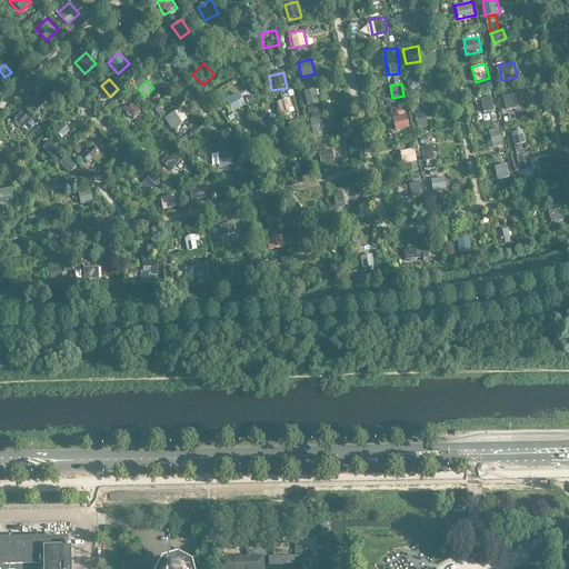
[(226,98),(233,111),(247,103),(239,90),(226,98)]
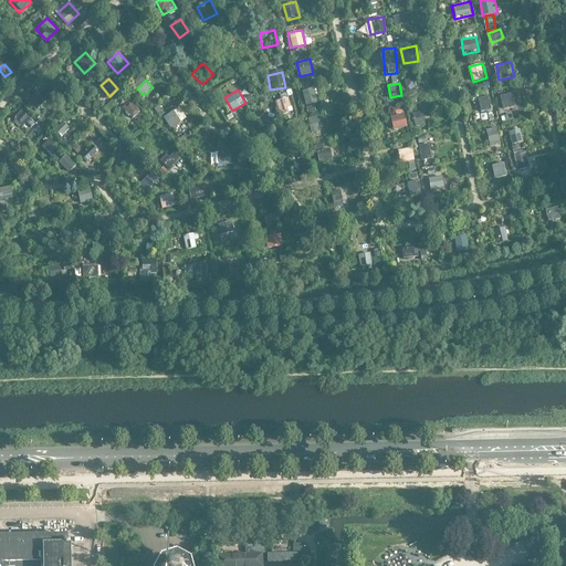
[(24,102),(34,112),(45,101),(34,91),(24,102)]
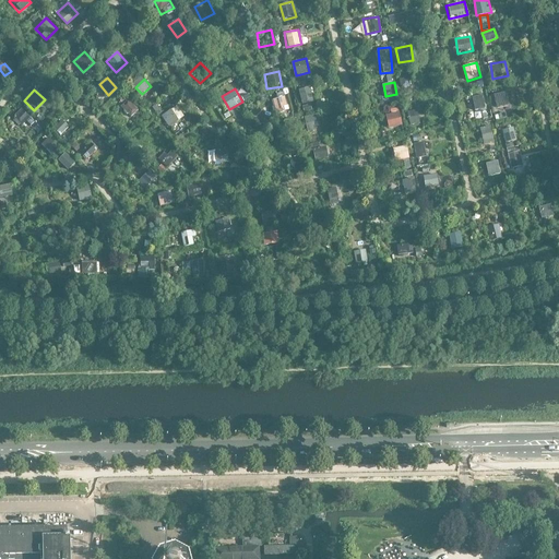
[(296,94),(298,108),(313,105),(310,91),(296,94)]
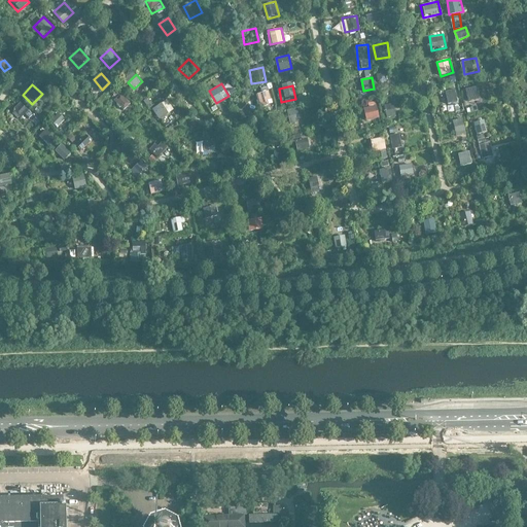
[(478,85),(466,89),(469,101),(482,98),(478,85)]
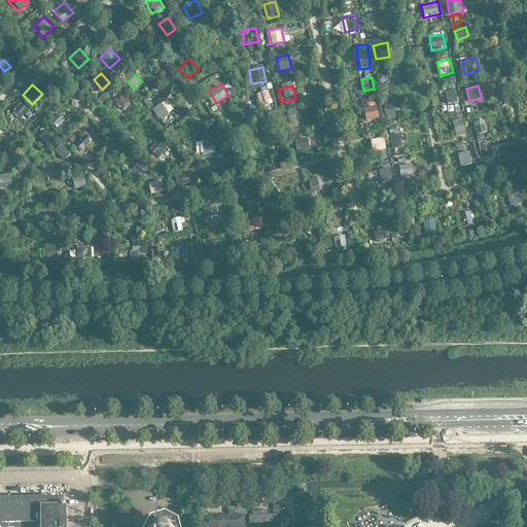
[(441,91),(444,104),(457,101),(455,88),(441,91)]
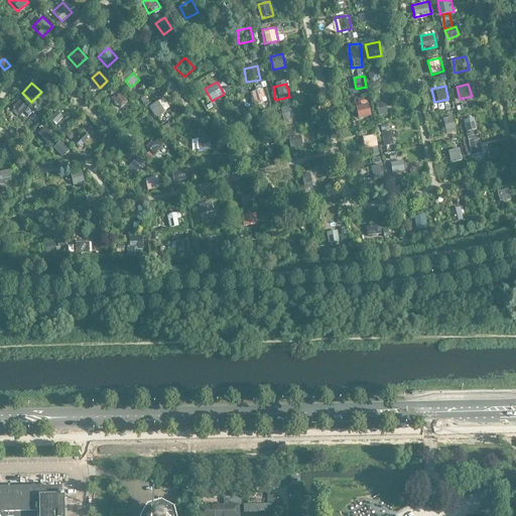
[(254,100),(266,98),(265,89),(253,91),(254,100)]
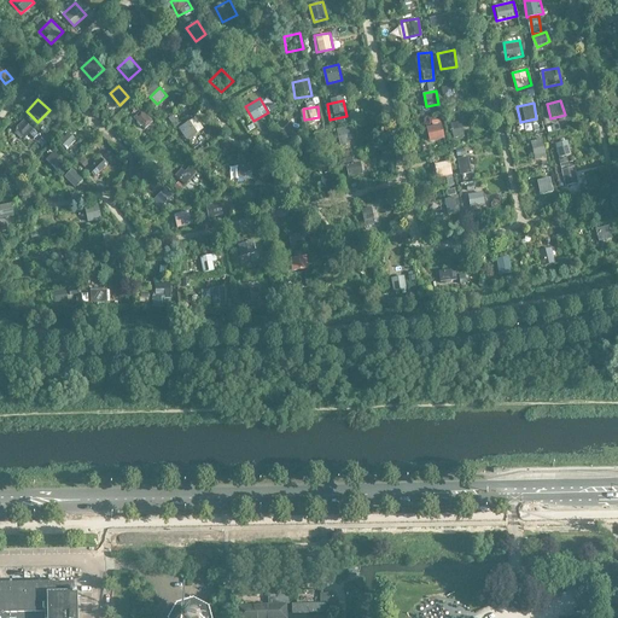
[(133,120),(144,132),(156,121),(145,109),(133,120)]
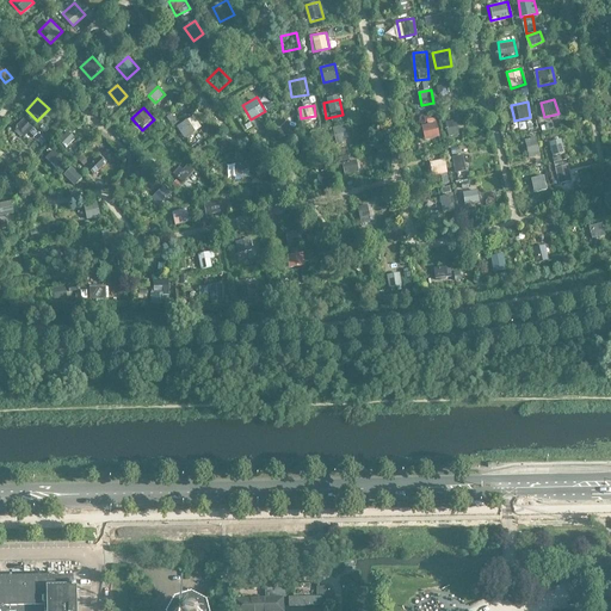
[(176,127),(186,139),(198,128),(187,116),(176,127)]
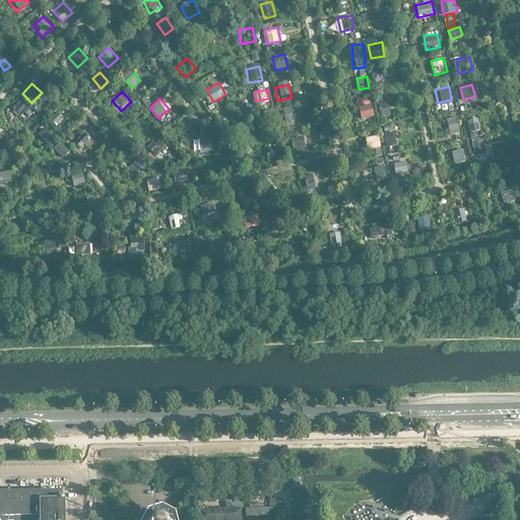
[(377,103),(380,116),(393,114),(390,100),(377,103)]
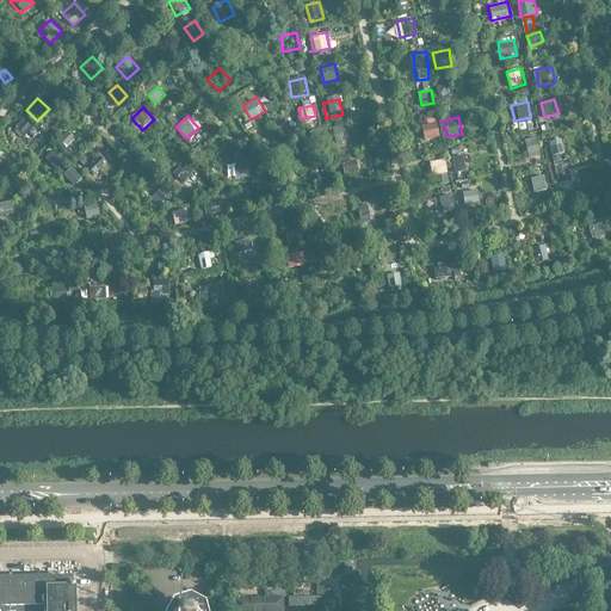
[(23,137),(32,125),(25,118),(16,130),(23,137)]
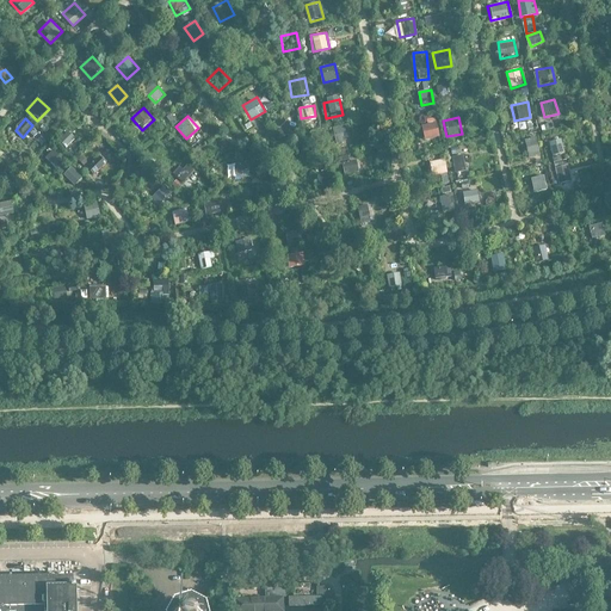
[(421,124),(425,140),(440,137),(438,121),(421,124)]
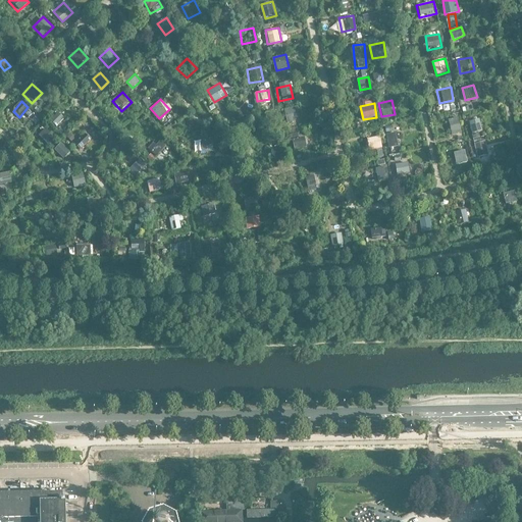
[(285,109),(288,122),(301,119),(299,106),(285,109)]
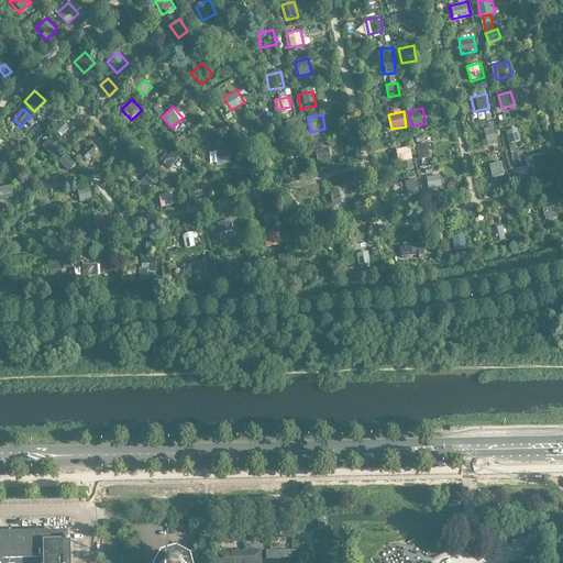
[(62,135),(70,128),(65,121),(55,129),(62,135)]
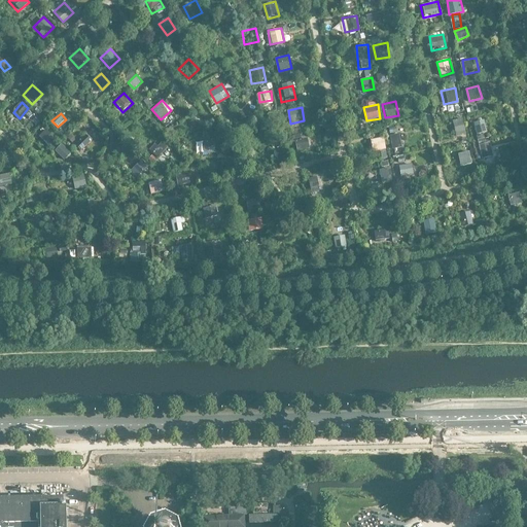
[(464,117),(454,119),(457,135),(467,134),(464,117)]
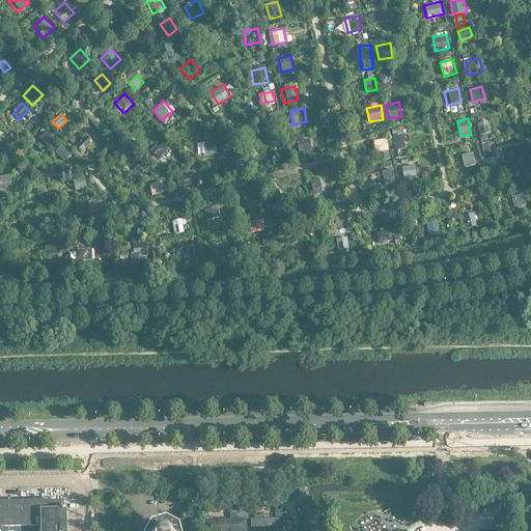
[(478,122),(480,136),(495,134),(492,119),(478,122)]
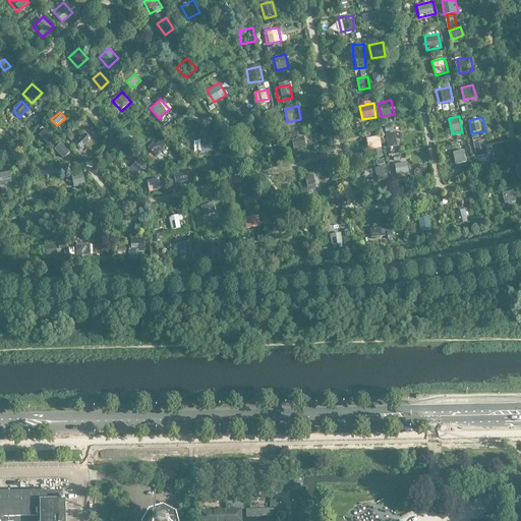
[(36,135),(46,146),(56,135),(46,125),(36,135)]
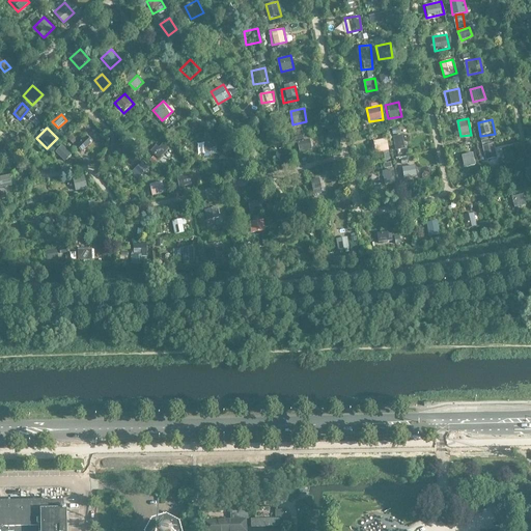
[(74,143),(83,152),(93,142),(83,133),(74,143)]
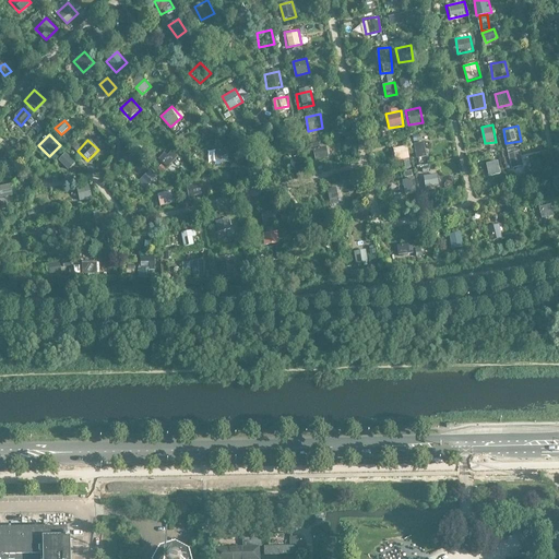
[(415,143),(418,157),(428,154),(425,141),(415,143)]
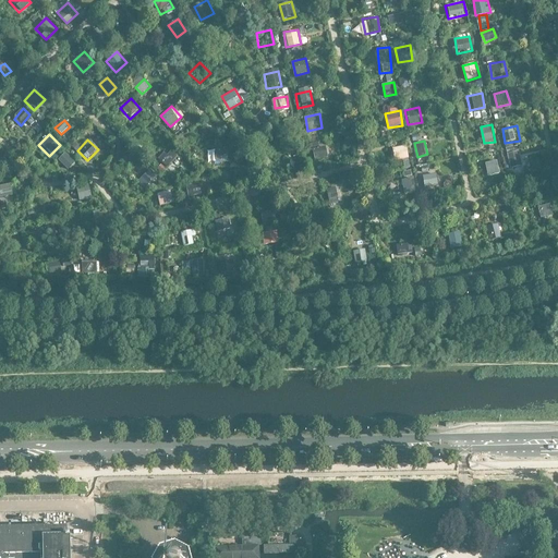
[(391,146),(393,161),(409,158),(405,144),(391,146)]
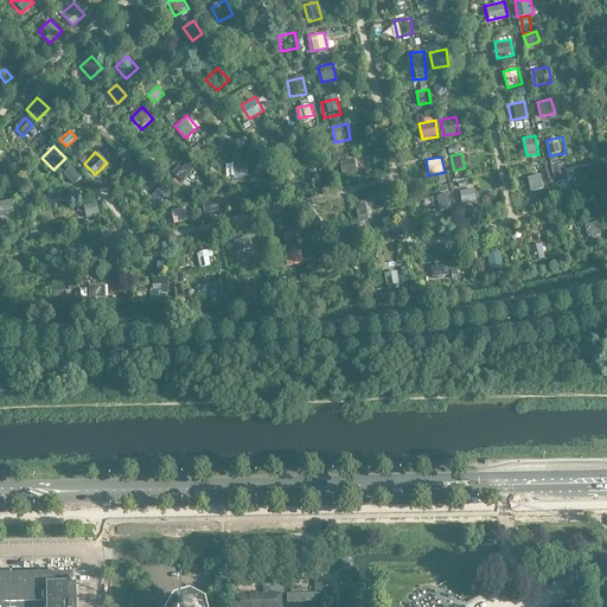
[(567,164),(553,166),(556,181),(569,179),(567,164)]
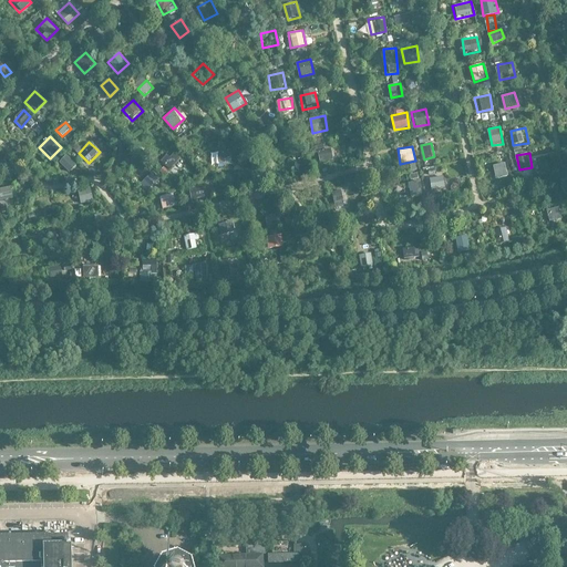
[(68,154),(60,162),(70,172),(78,165),(68,154)]
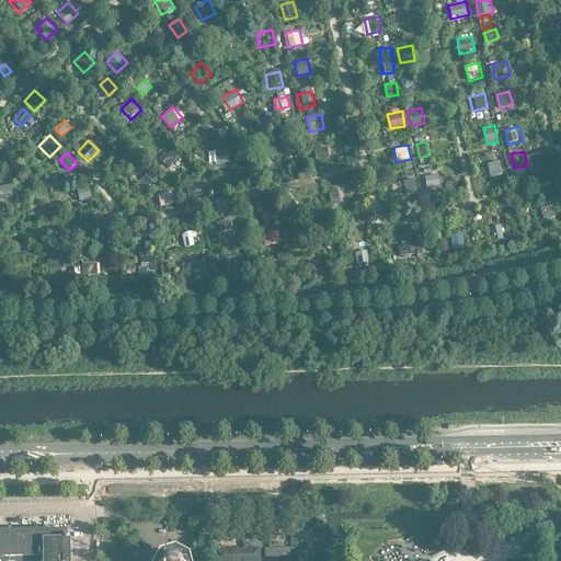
[(228,165),(228,152),(214,152),(214,165),(228,165)]
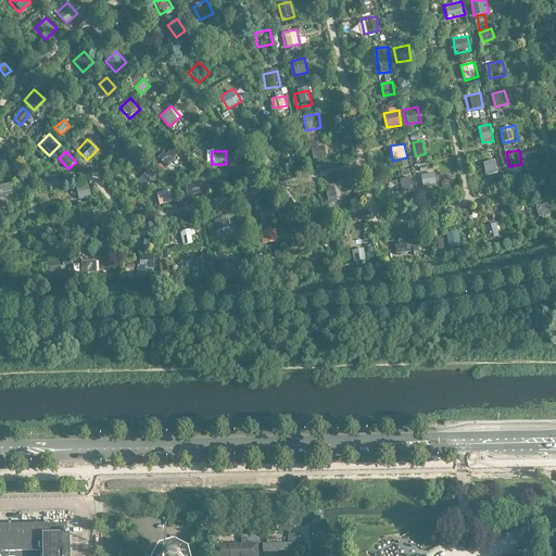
[(155,161),(166,169),(177,159),(171,152),(166,158),(162,153),(155,161)]
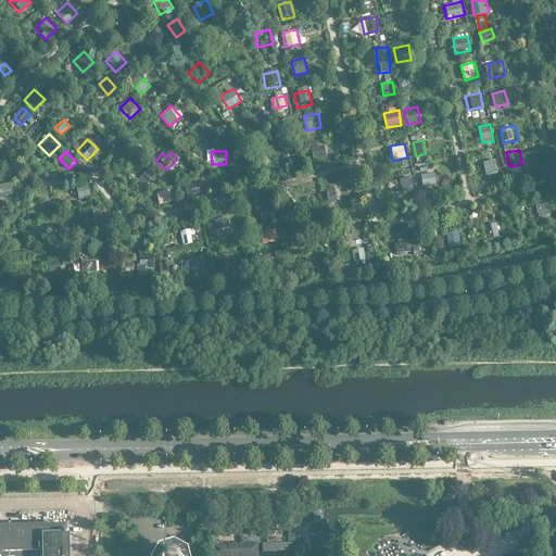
[(308,154),(312,169),(326,166),(324,152),(308,154)]
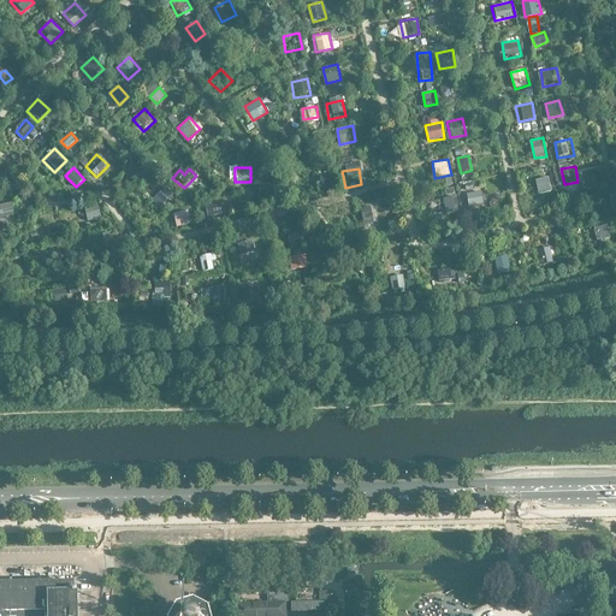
[(312,177),(314,194),(331,190),(327,175),(312,177)]
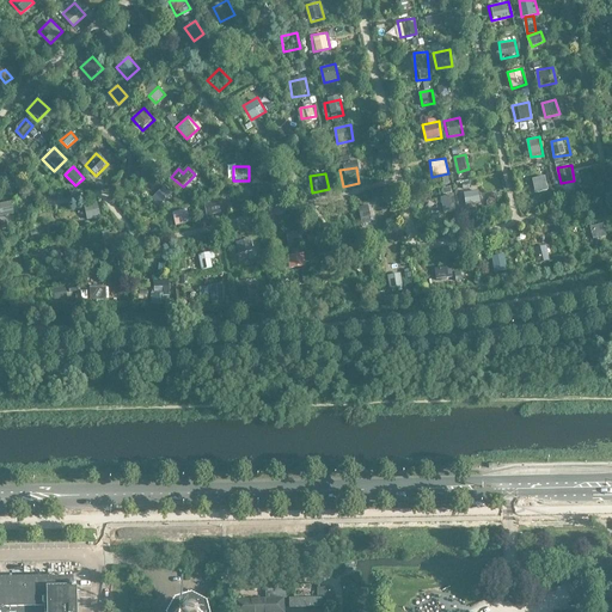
[(530,177),(532,193),(549,190),(545,173),(530,177)]
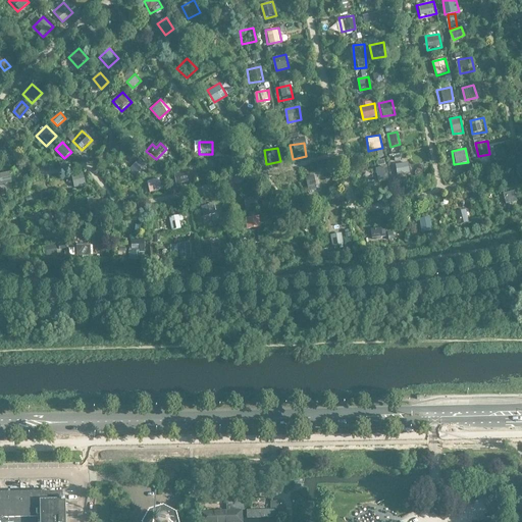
[(147,166),(141,159),(128,170),(136,176),(147,166)]
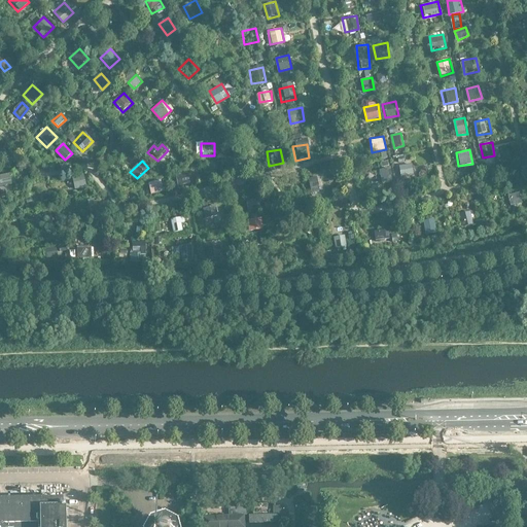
[(397,164),(400,177),(414,175),(411,161),(397,164)]
